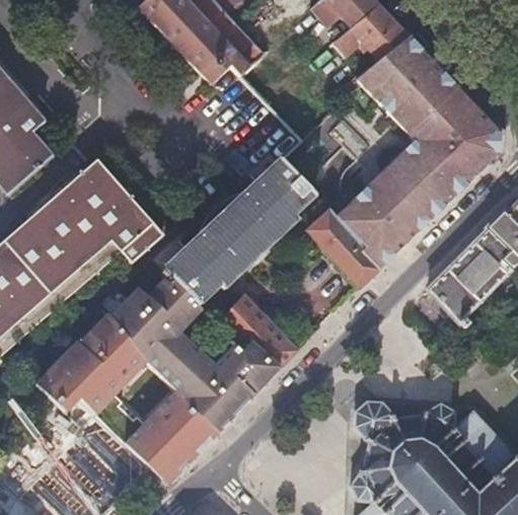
[(145,0),(141,4),(212,81),(230,63),(235,67),(249,54),(199,0),(145,0)]
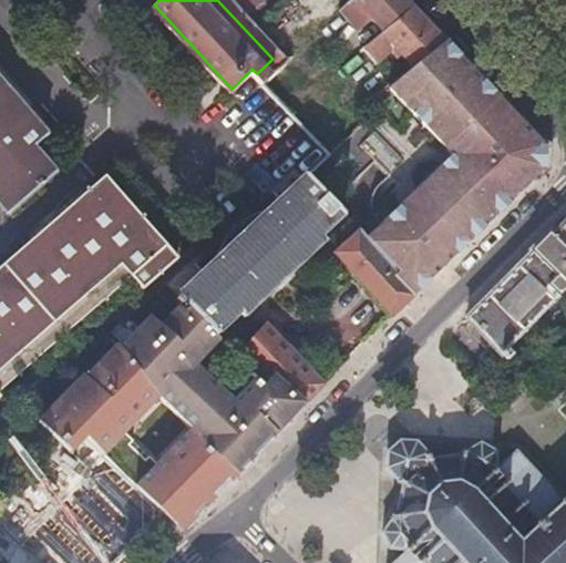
[(320,9),(331,19),(340,11),(330,0),(320,9)]
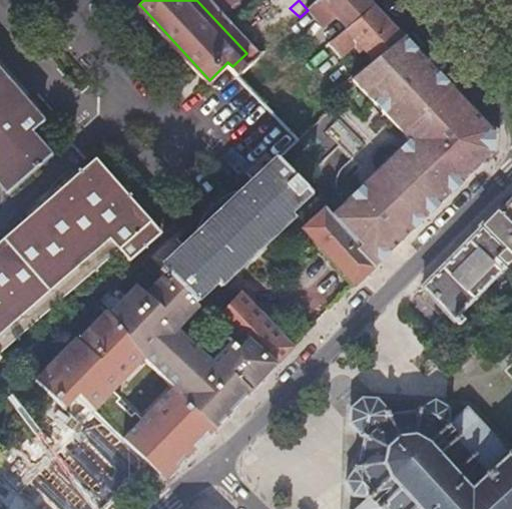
[(318,0),(308,10),(300,17),(294,24),(300,29),(315,15),(326,25),(337,15),(341,19),(361,0),(318,0)]
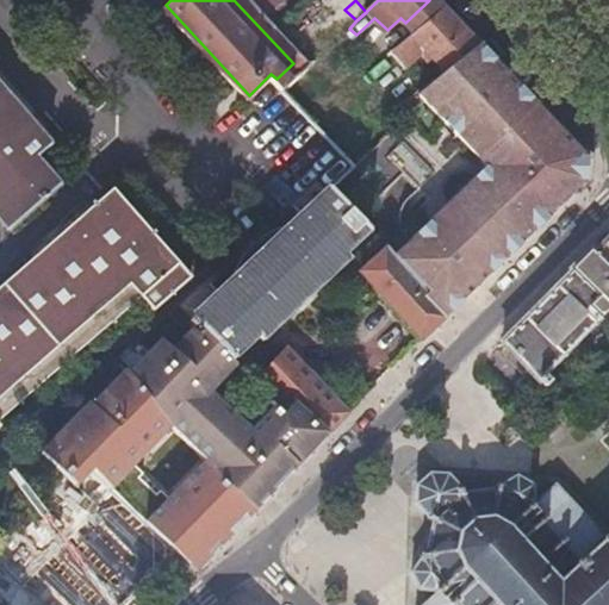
[(355,0),(366,12),(378,0),(355,0)]
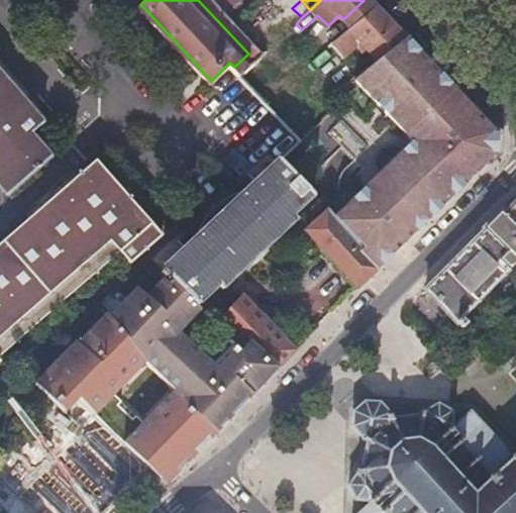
[(364,0),(343,19),(354,30),(381,6),(375,0),(364,0)]
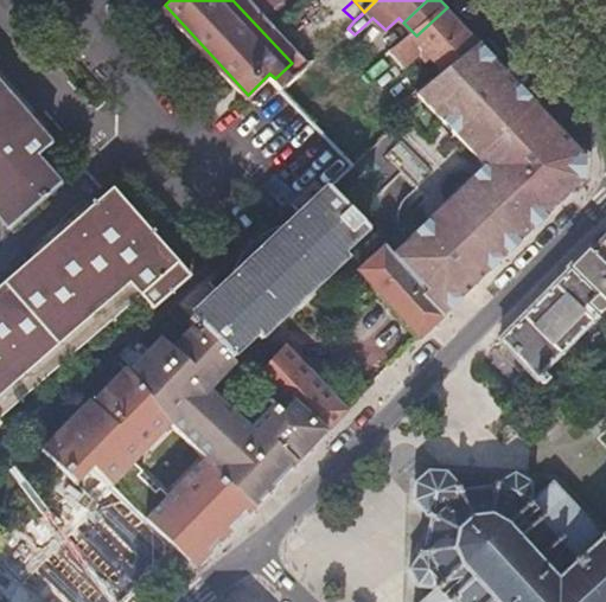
[(276,25),(286,34),(312,62),(330,45),(294,7),(276,25)]
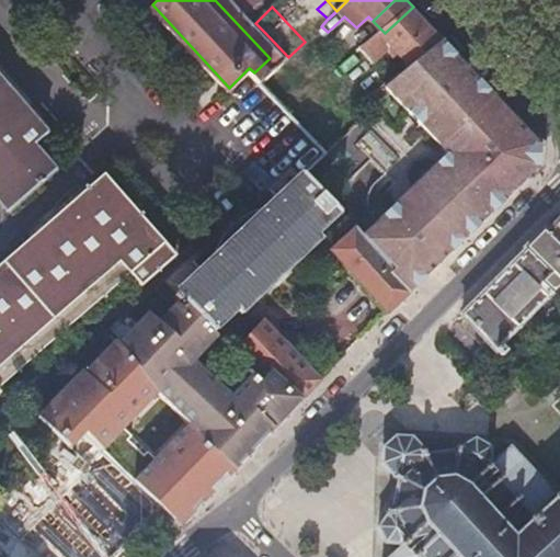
[(385,33),(318,98),(300,113),(310,124),(387,54),(392,60),(400,53),(411,64),(387,84),(421,121),(444,99),(454,109),(484,80),(465,60),(426,21),(413,7),(385,33)]
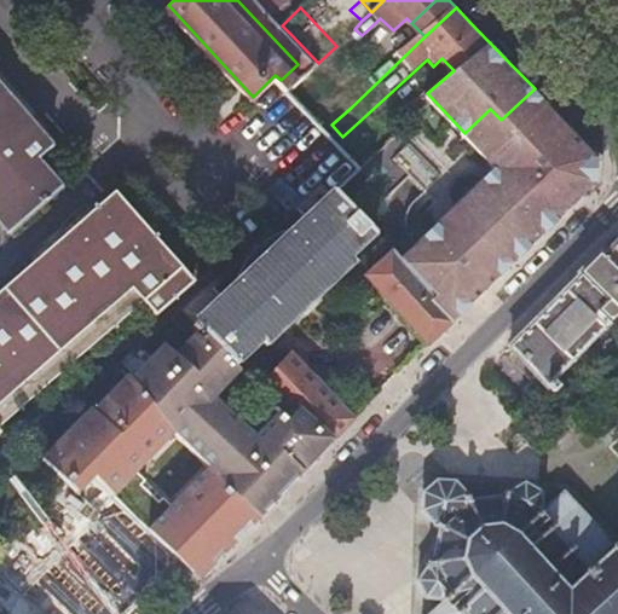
[(0,218),(13,233),(65,186),(42,160),(58,145),(0,77),(0,218)]
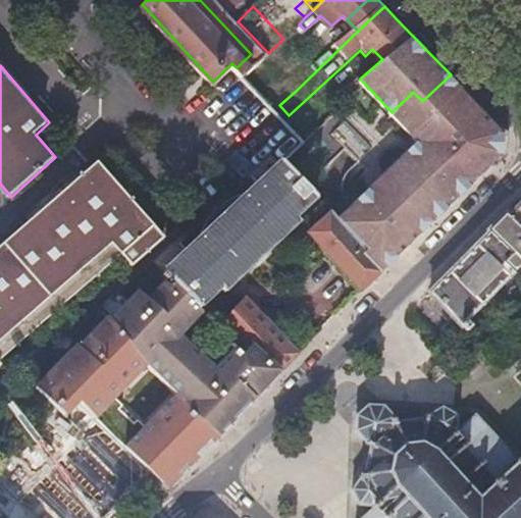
[(451,74),(422,101),(446,124),(473,99),(461,87),(451,74)]
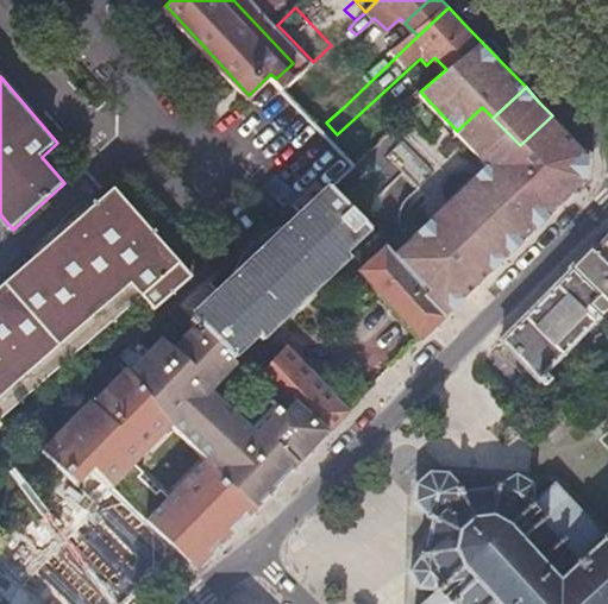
[(520,145),(493,118),(482,107),(457,131),(489,164),(477,175),(532,232),(589,176),(590,156),(570,134),(552,115),(520,145)]
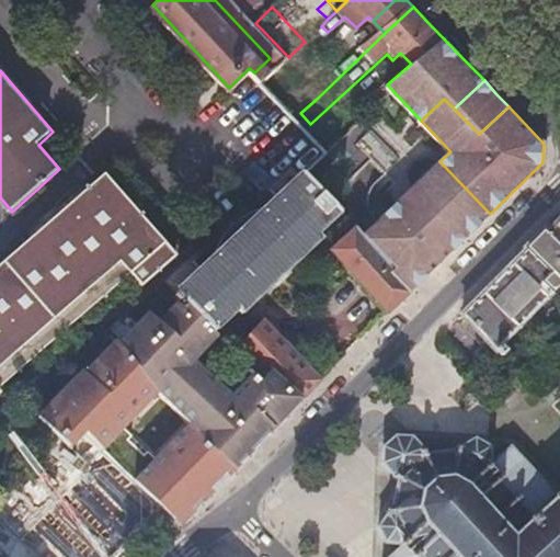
[(446,256),(490,214),(440,161),(393,204),(446,256)]
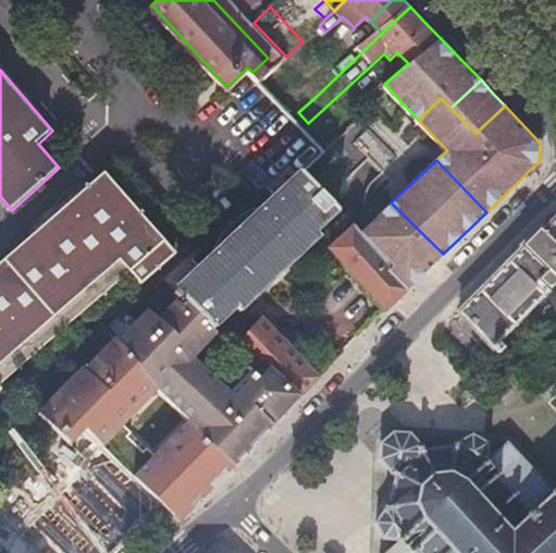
[(335,201),(304,166),(301,169),(176,280),(184,287),(208,314),(225,298),(227,300),(301,236),(299,234),(335,201)]
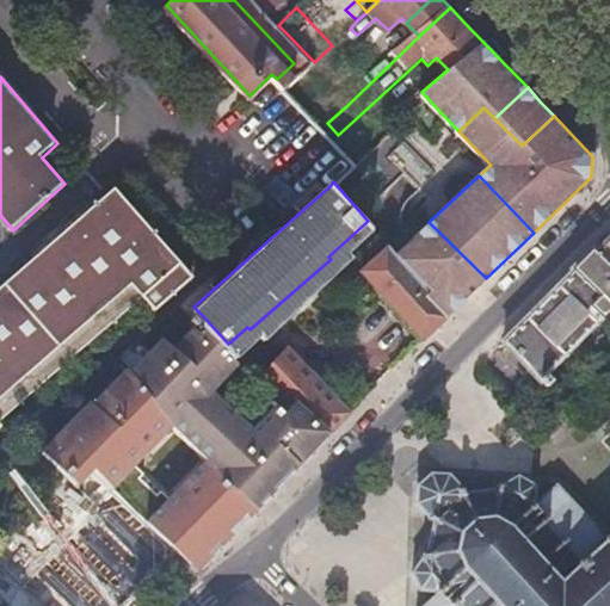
[(153,309),(191,276),(117,187),(0,289),(0,412),(139,291),(153,309)]
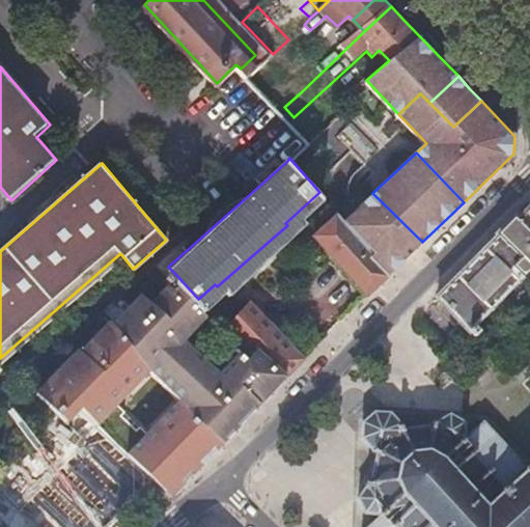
[(423,242),(422,242),(372,193),(344,220),(391,272),(423,242)]
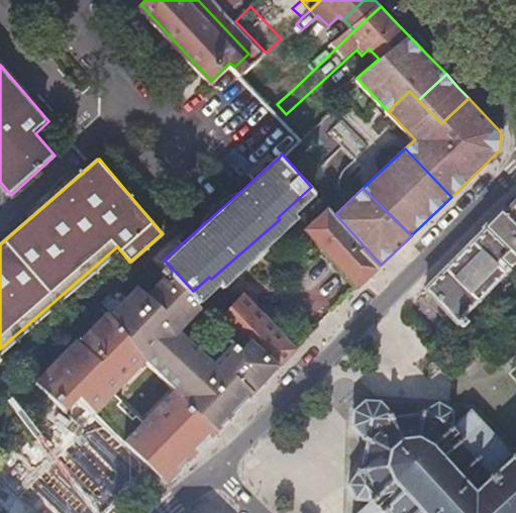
[(428,286),(428,287),(465,326),(471,320),(466,314),(515,268),(515,194),(514,196),(509,201),(507,207),(506,210),(504,208),(488,224),(490,226),(428,286)]
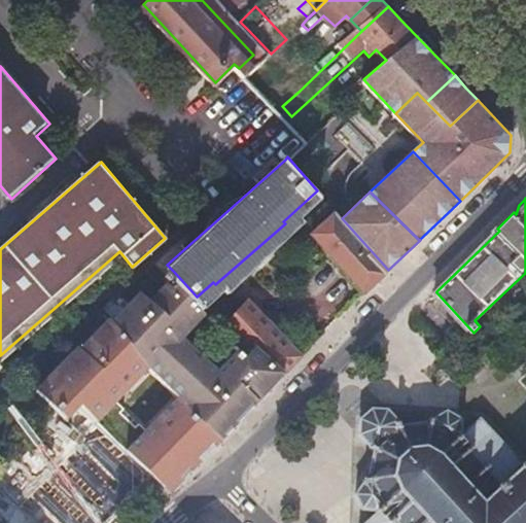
[(367,289),(388,270),(342,218),(336,211),(314,232),(367,289)]
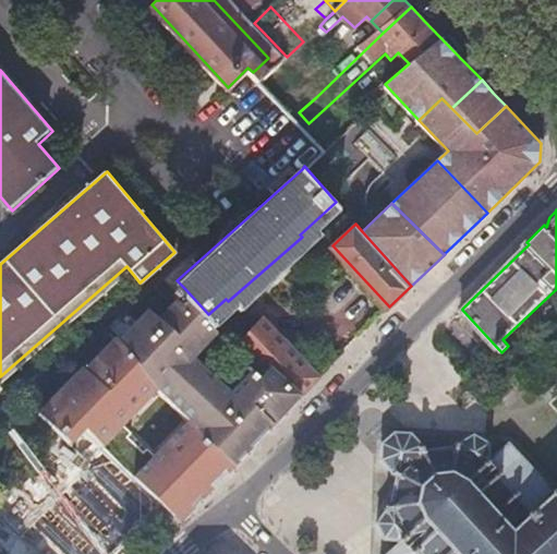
[(195,416),(238,464),(269,431),(303,395),(271,362),(259,373),(245,358),(223,382),(188,342),(212,318),(208,314),(184,288),(181,291),(177,287),(162,303),(152,294),(125,327),(121,324),(117,328),(123,335),(168,385),(195,416)]
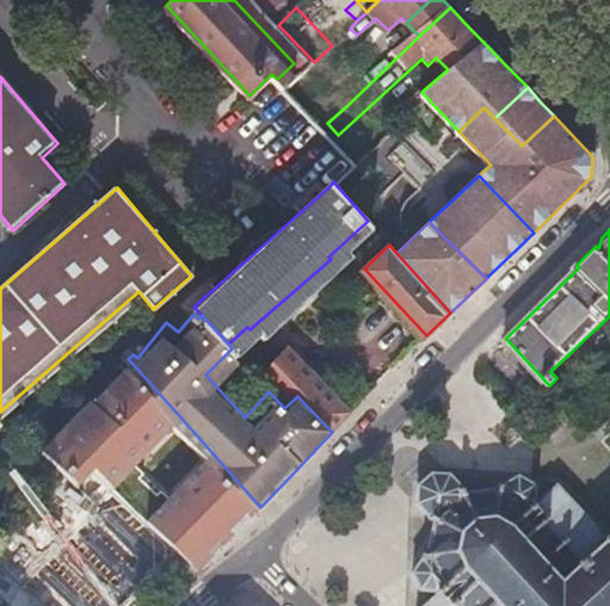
[(289,344),(254,376),(269,391),(284,408),(297,396),(332,432),(352,410),(289,344)]
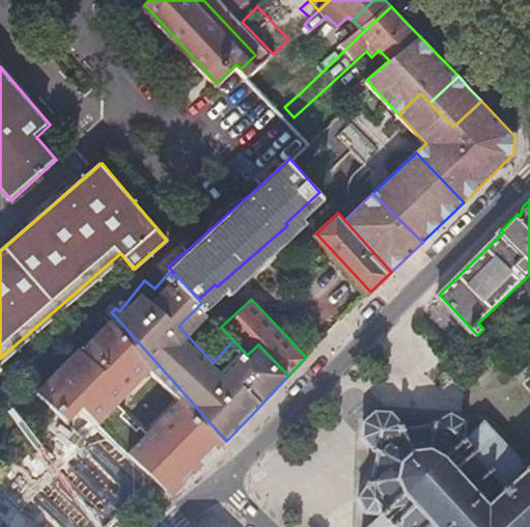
[(46,383),(74,414),(89,398),(104,416),(131,446),(165,487),(173,478),(183,488),(226,441),(186,395),(152,427),(124,397),(160,366),(117,319),(111,312),(88,339),(84,337),(46,383)]
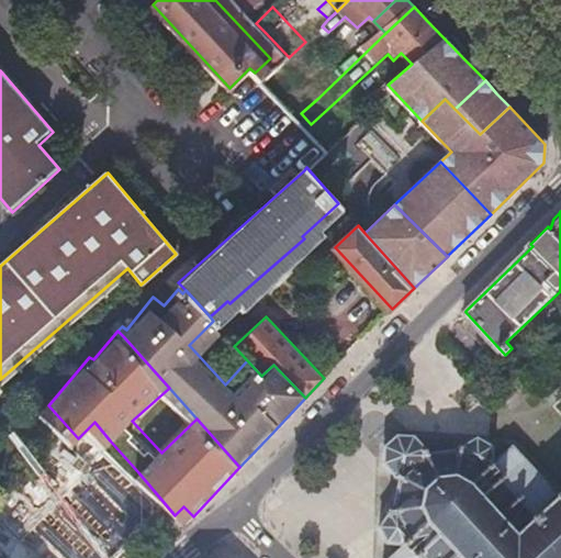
[(369,433),(368,442),(366,450),(382,468),(381,497),(363,508),(365,522),(382,529),(382,532),(363,549),(371,557),(560,557),(560,551),(558,548),(560,545),(560,500),(541,479),(540,480),(497,434),(486,444),(479,452),(479,430),(461,417),(448,431),(432,436),(415,441),(400,423),(381,422),(369,433)]
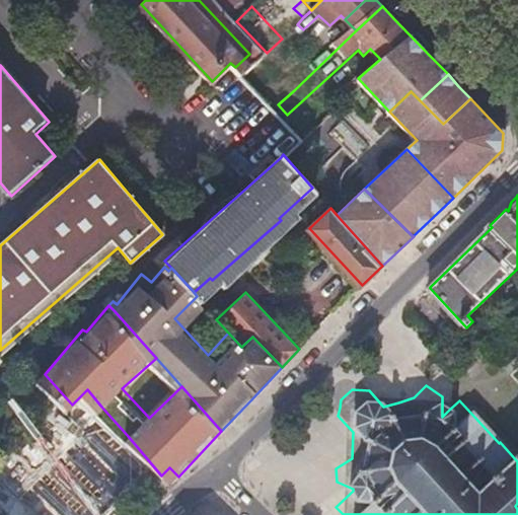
[(101,407),(87,389),(72,405),(25,447),(64,492),(128,436),(101,407)]
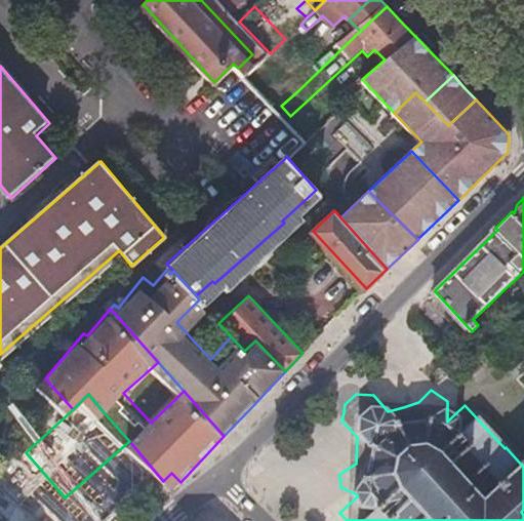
[(171,473),(163,481),(170,488),(172,491),(180,482),(171,473)]
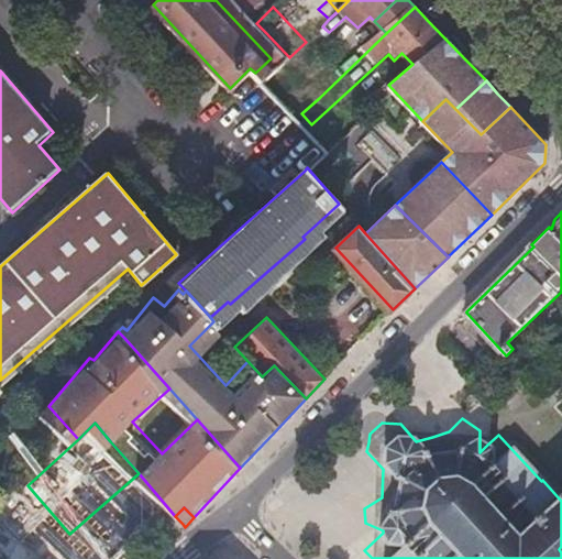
[(0,558),(29,558),(0,530),(0,558)]
